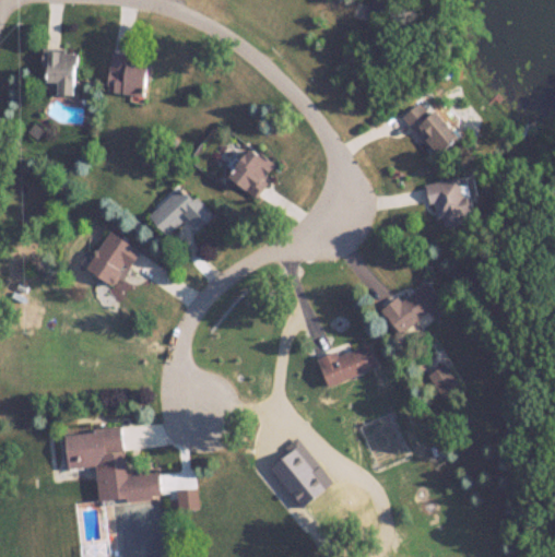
[(77,54),(43,50),(40,82),(57,83),(56,96),(73,97),(77,54)]
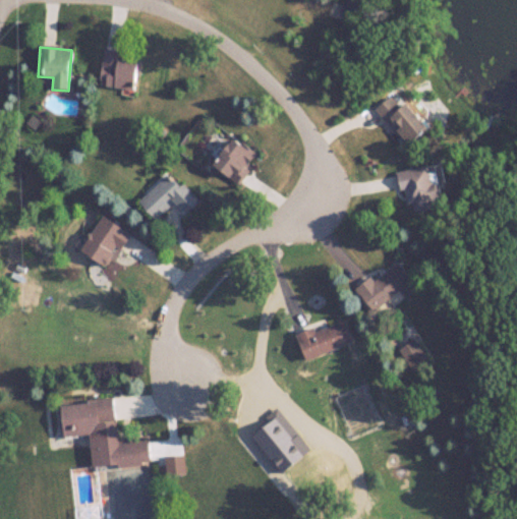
[(135,91),(137,61),(119,60),(120,51),(101,50),(99,88),(135,91)]
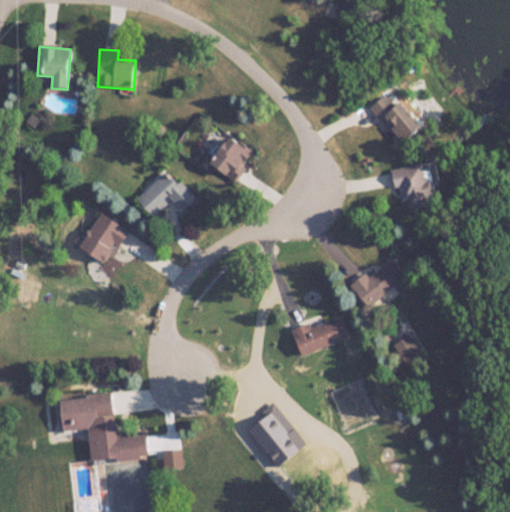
[(427,125),(406,101),(400,106),(389,94),(373,107),(406,145),(427,125)]
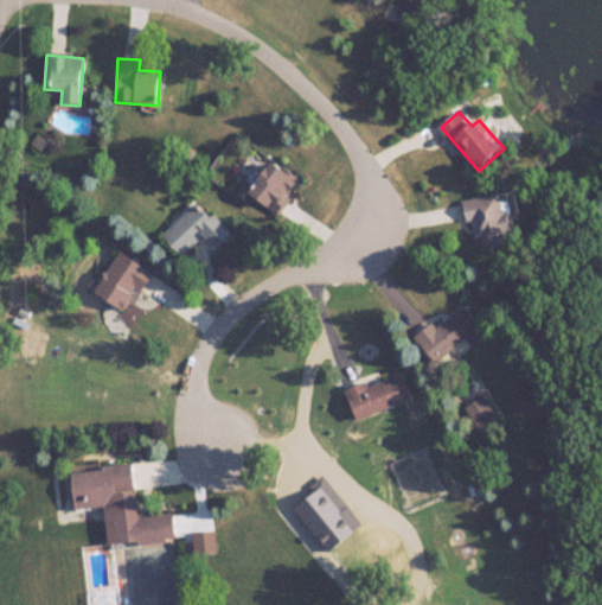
[(300,183),(273,163),(248,196),(274,216),(300,183)]
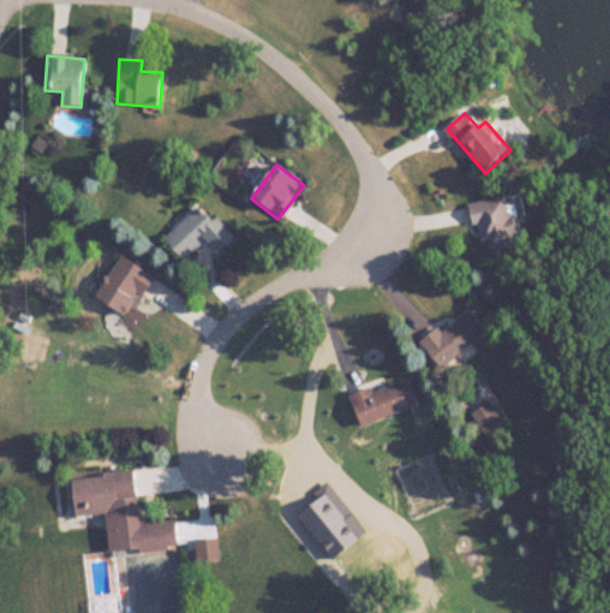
[(484,249),(518,247),(514,198),(470,201),(471,226),(483,225),(484,249)]
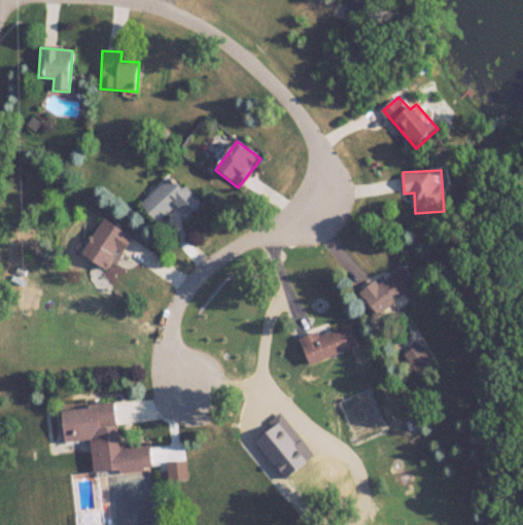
[(186,218),(200,206),(171,175),(139,205),(155,222),(174,206),(186,218)]
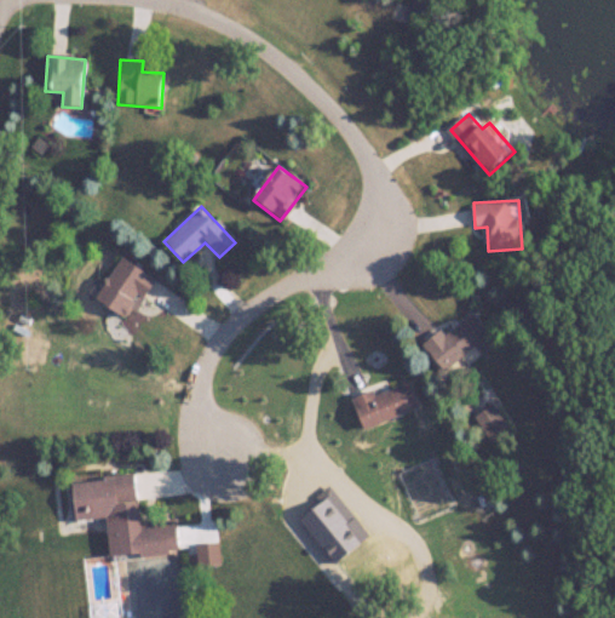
[(95,297),(125,319),(153,278),(122,257),(95,297)]
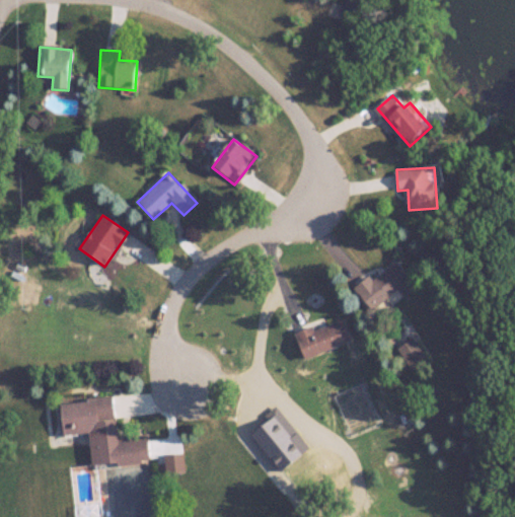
[(368,278),(354,289),(371,311),(412,279),(396,261),(371,281),(368,278)]
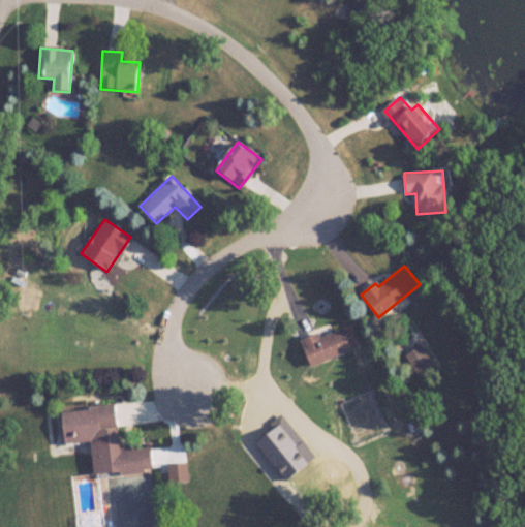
[(309,365),(358,350),(349,327),(302,340),(309,365)]
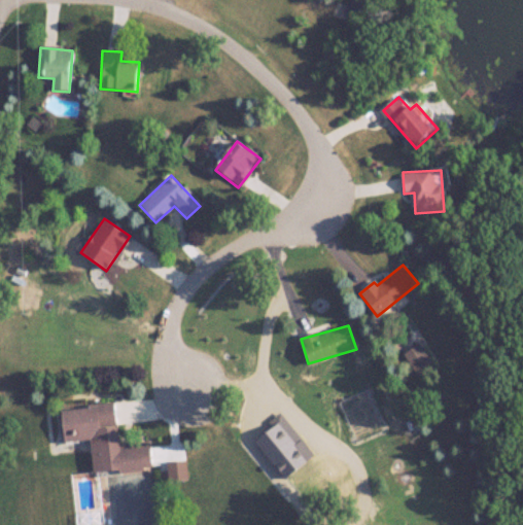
[(430,369),(415,346),(399,356),(415,379),(430,369)]
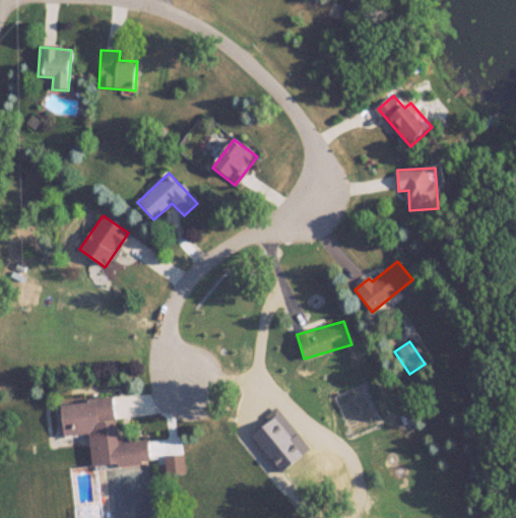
[(64,436),(87,434),(90,467),(149,463),(147,440),(116,442),(113,399),(61,403),(64,436)]
